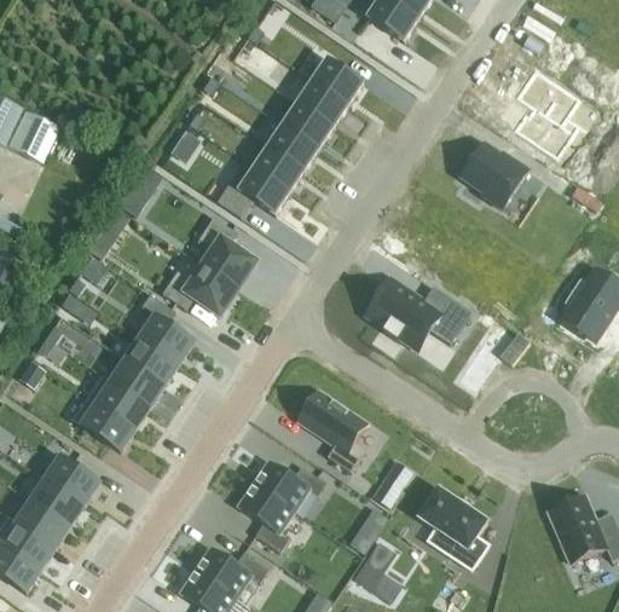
[(362,0),(357,9),(404,39),(418,17),(393,0),(362,0)]
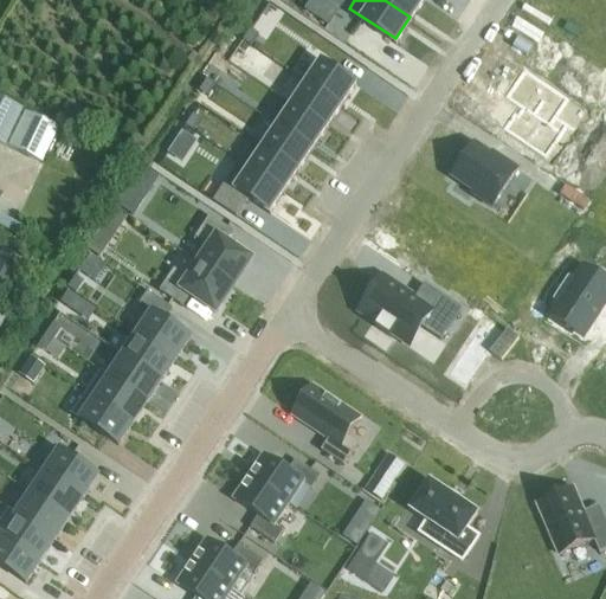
[(385,0),(410,17),(421,0),(385,0)]
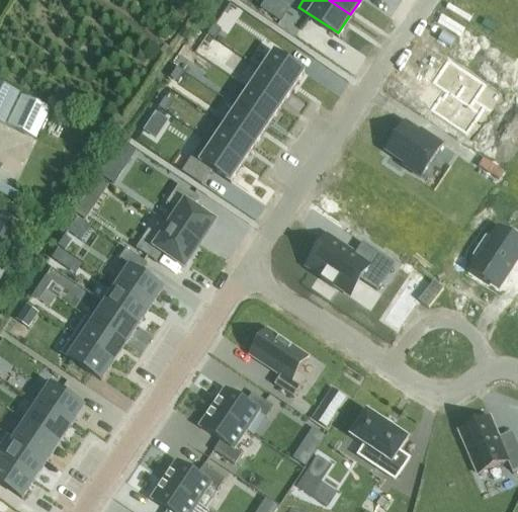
[(207,29),(213,34),(221,24),(213,19),(207,29)]
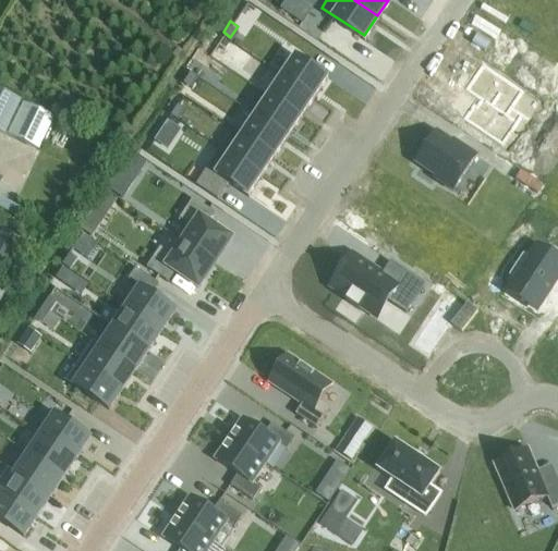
[(294,51),(281,71),(314,94),(327,73),(294,51)]
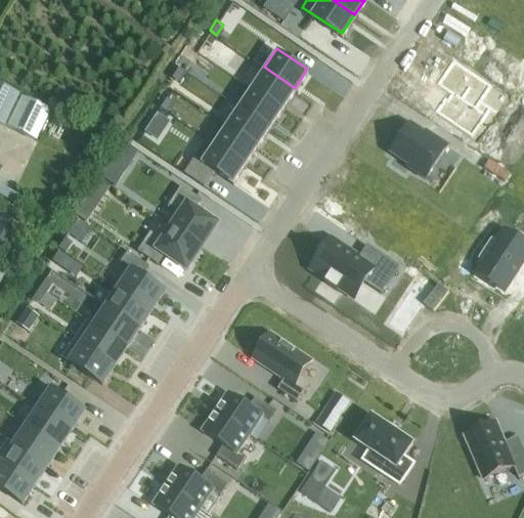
[(444,96),(434,111),(469,133),(487,105),(477,98),(487,83),(450,57),(434,82),(450,92),(446,98),(444,96)]
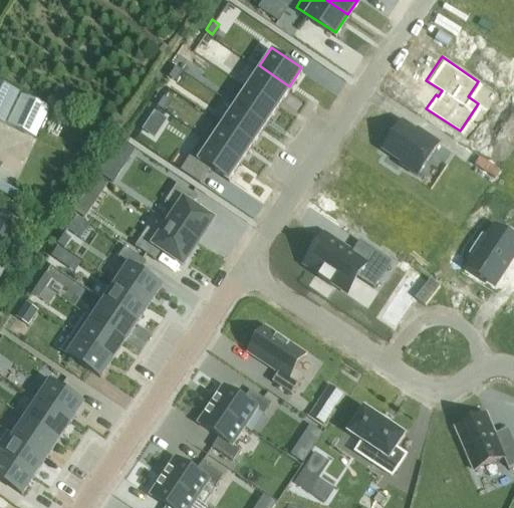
[(169,72),(176,76),(182,66),(175,62),(169,72)]
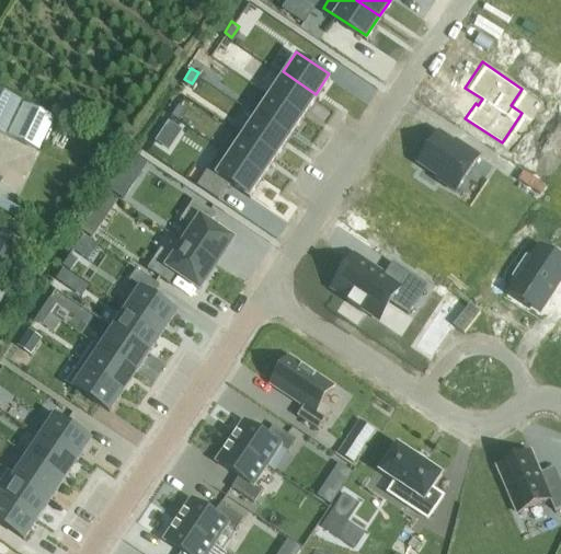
[(283,71),(270,91),(302,114),(316,94),(283,71)]
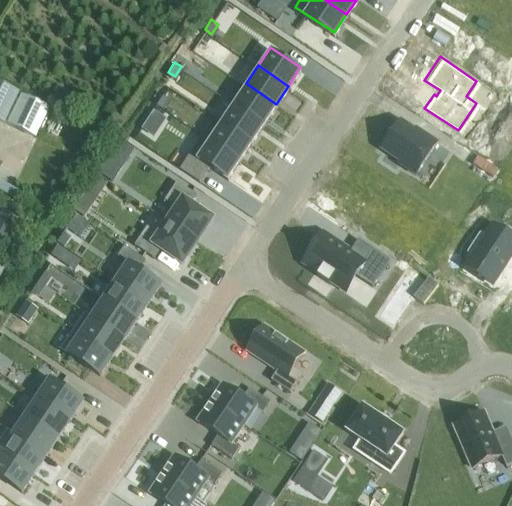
[(50,104),(0,80),(0,116),(36,134),(50,104)]
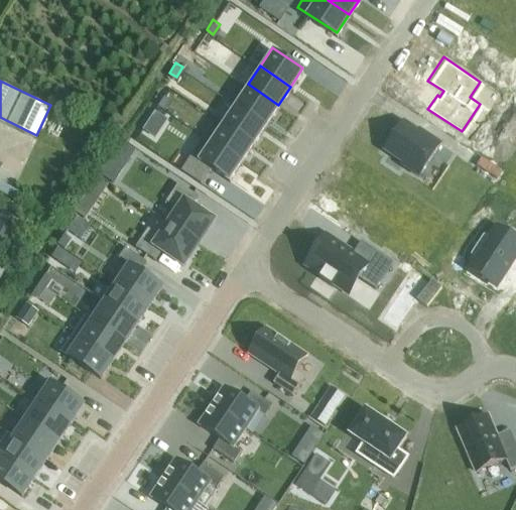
[(248,84),(236,102),(266,122),(278,105),(248,84)]
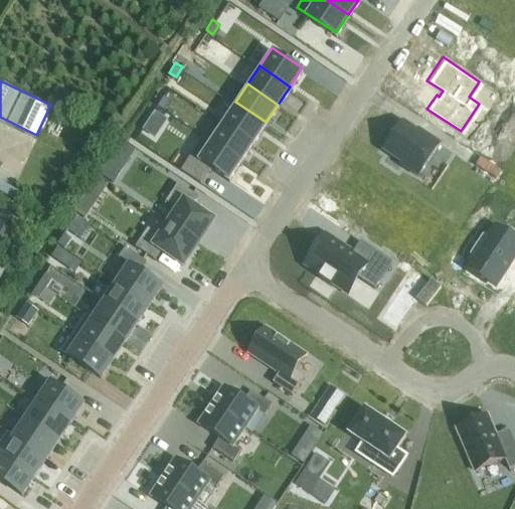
[(157,102),(164,107),(171,97),(164,92),(157,102)]
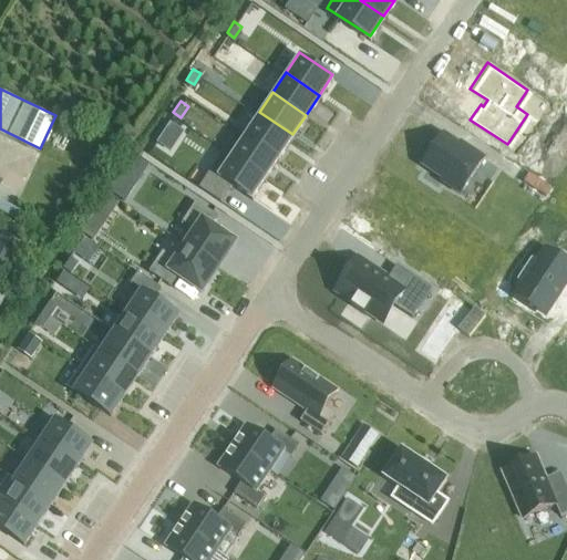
[(246,131),(245,132),(279,154),(292,134),(259,112),(246,131)]
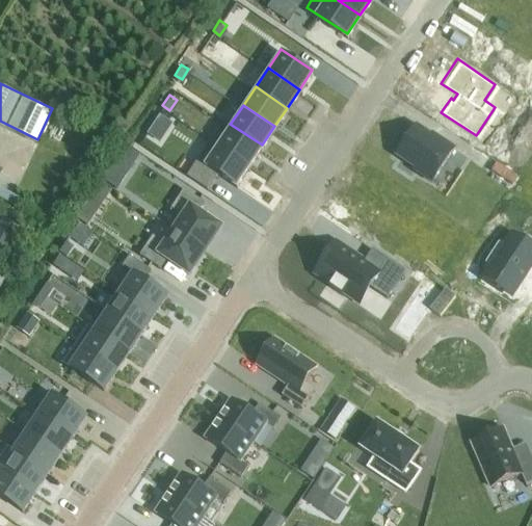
[(222,117),(209,137),(249,163),(262,145),(230,124),(231,123),(222,117)]
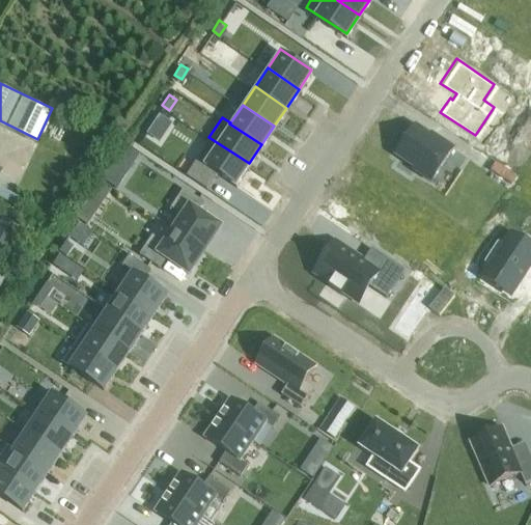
[(414,121),(395,149),(415,162),(413,165),(430,176),(453,143),(430,129),(428,131),(414,121)]
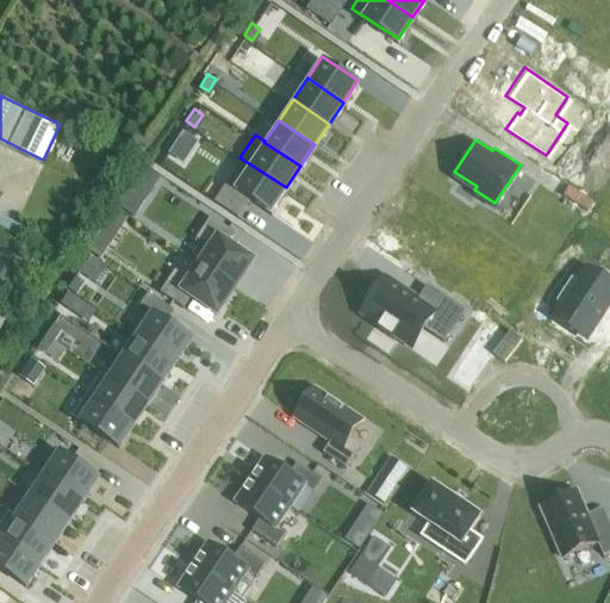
[(240,157),(213,197),(237,212),(249,196),(271,210),(286,187),(240,157)]
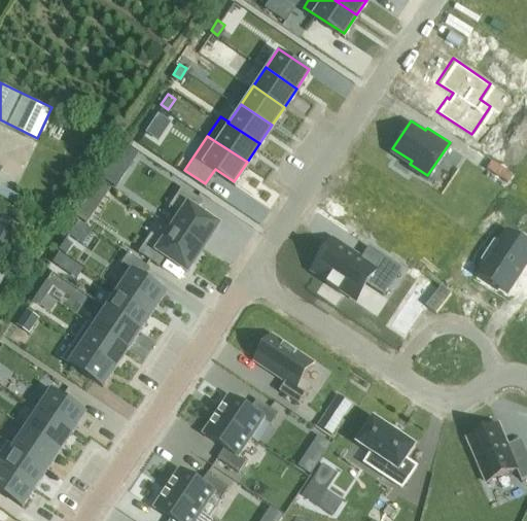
[(114,183),(136,149),(121,140),(99,173),(114,183)]
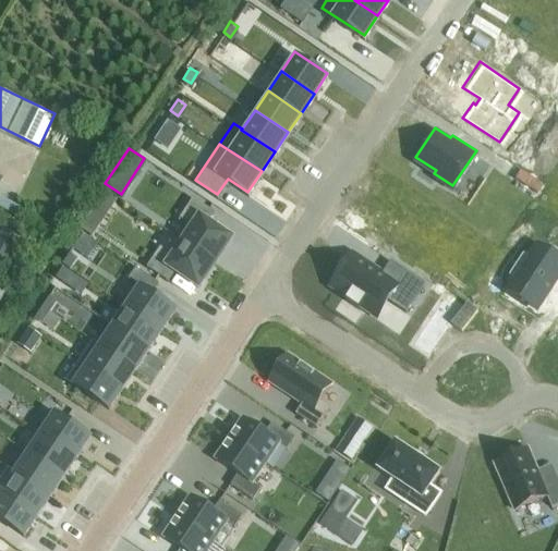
[(91,231),(114,195),(102,186),(79,222),(91,231)]
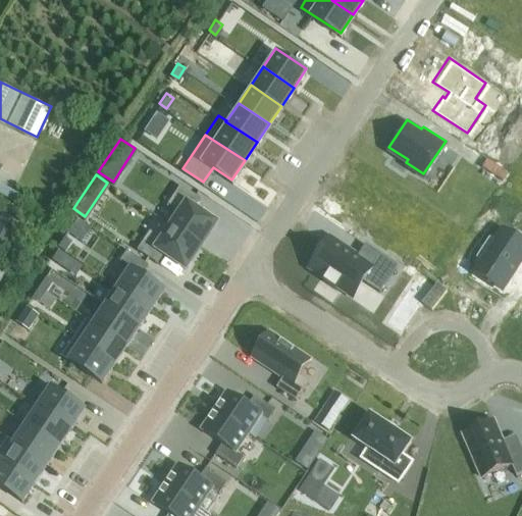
[(176,206),(167,219),(201,242),(210,227),(215,219),(194,205),(200,195),(179,181),(167,200),(176,206)]
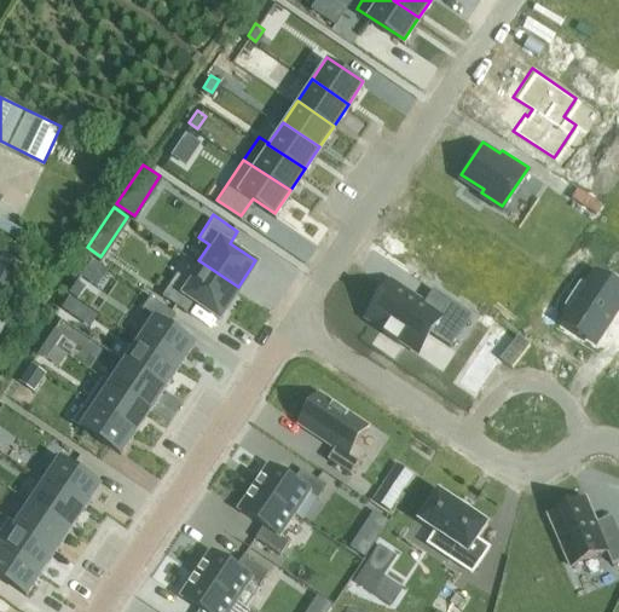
[(177,269),(162,292),(186,307),(194,295),(220,313),(226,304),(238,287),(198,260),(187,276),(177,269)]
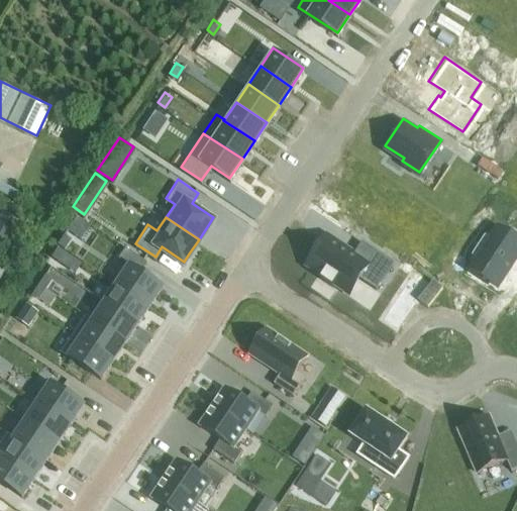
[(0,239),(1,240),(8,227),(0,222),(0,239)]
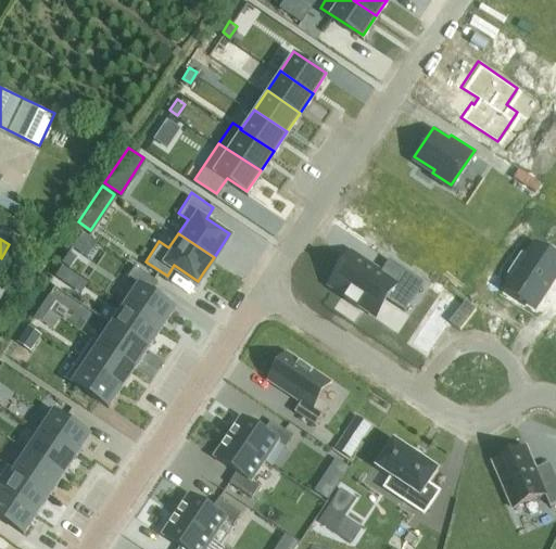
[(512,275),(504,285),(534,305),(548,283),(555,288),(555,256),(533,242),(526,253),(520,249),(506,270),(512,275)]
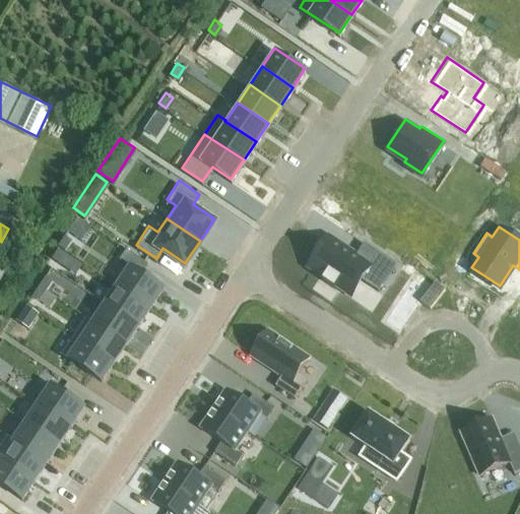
[(65,232),(58,242),(65,247),(71,237),(65,232)]
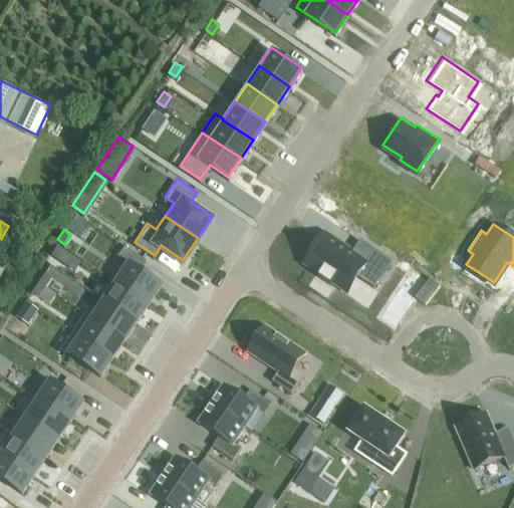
[(323,233),(305,260),(319,269),(317,272),(329,281),(332,277),(345,286),(354,273),(372,285),(390,258),(358,237),(349,250),(323,233)]
